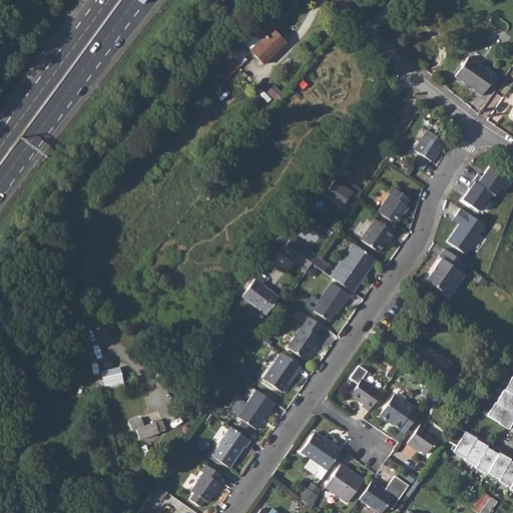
[(266,23),(249,40),(254,45),(249,50),(264,65),(286,43),(266,23)]
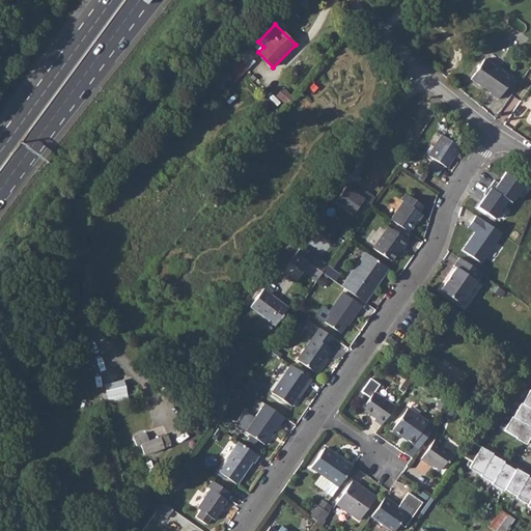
[(470,79),(480,85),(482,83),(492,89),(490,92),(488,93),(497,100),(511,78),(484,59),(470,79)]
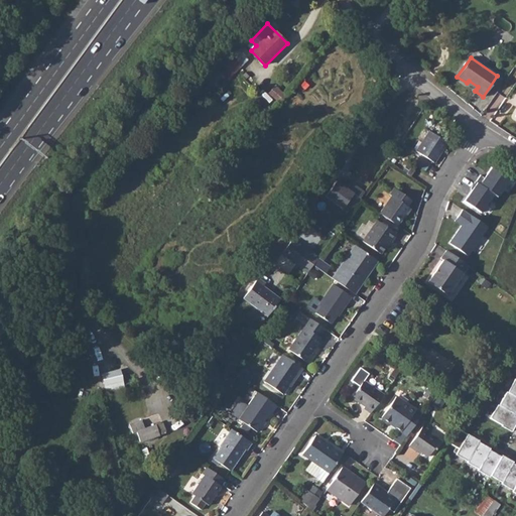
[(269,93),(280,102),(285,95),(274,86),(269,93)]
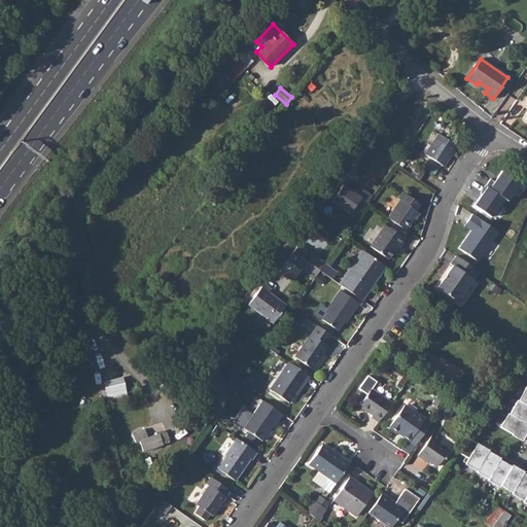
[(438,134),(425,153),(444,166),(457,145),(438,134)]
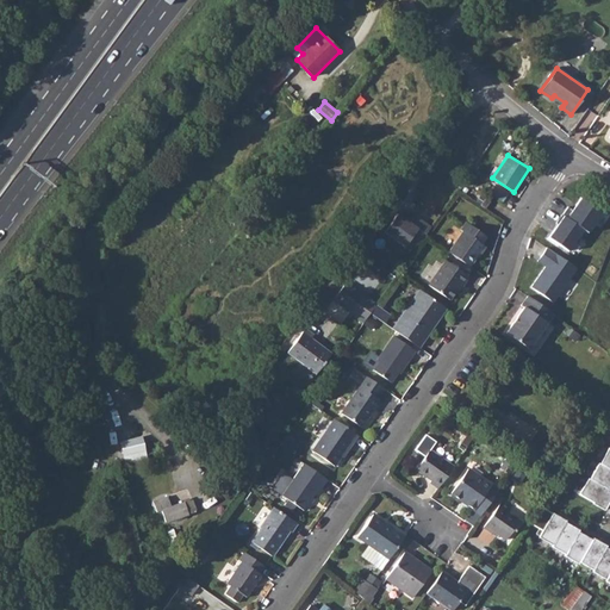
[(499,184),(493,194),(504,200),(511,191),(499,184)]
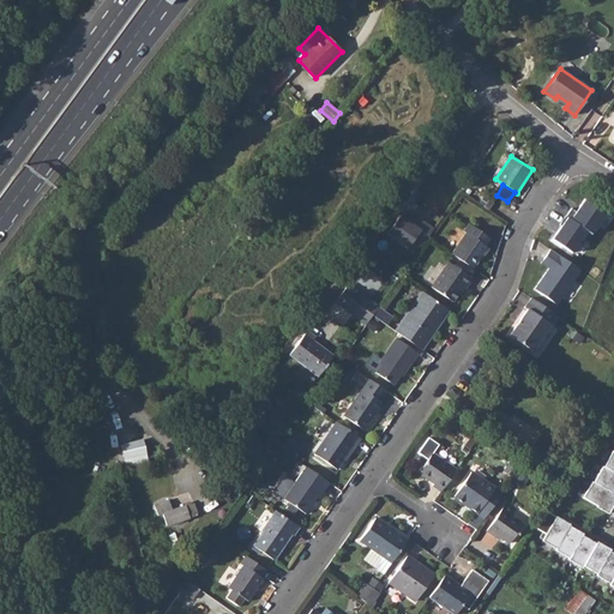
[(489,200),(485,208),(491,211),(495,204),(489,200)]
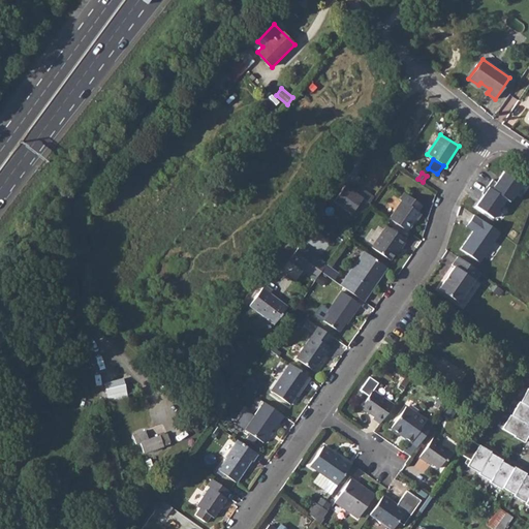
[(401,200),(389,218),(406,230),(412,221),(419,212),(417,211),(422,205),(404,191),(399,198),(401,200)]
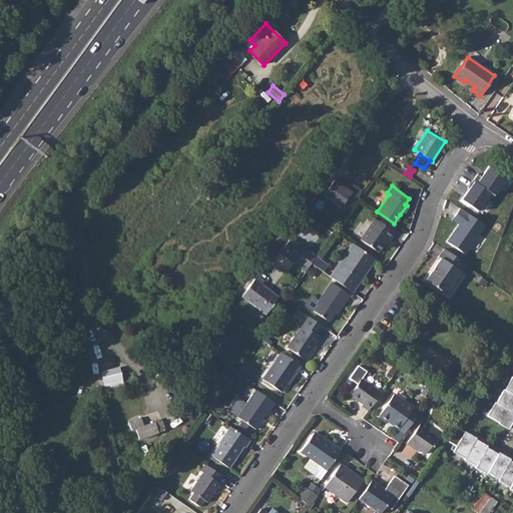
[(376,218),(361,238),(378,251),(388,238),(390,239),(395,232),(376,218)]
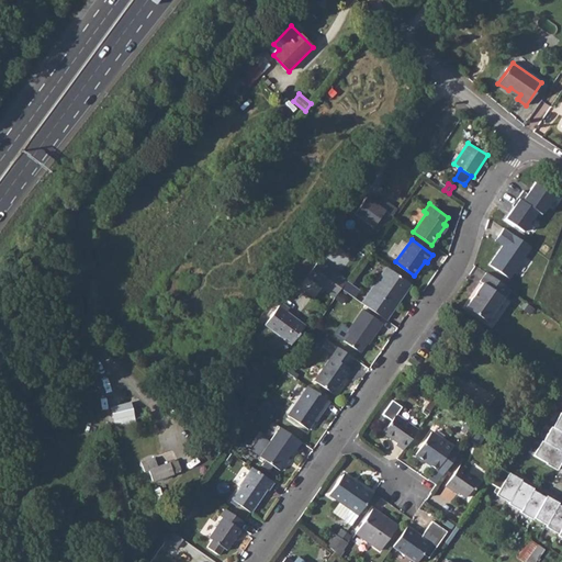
[(308,278),(336,296),(341,289),(347,281),(318,261),(308,278)]
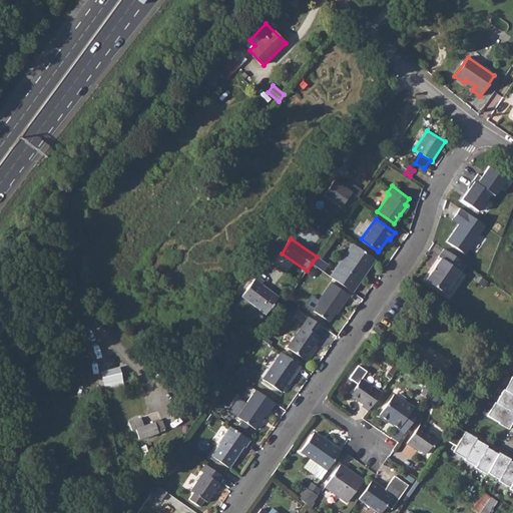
[(353,243),(331,277),(353,293),(362,280),(360,279),(367,270),(368,270),(376,260),(353,243)]
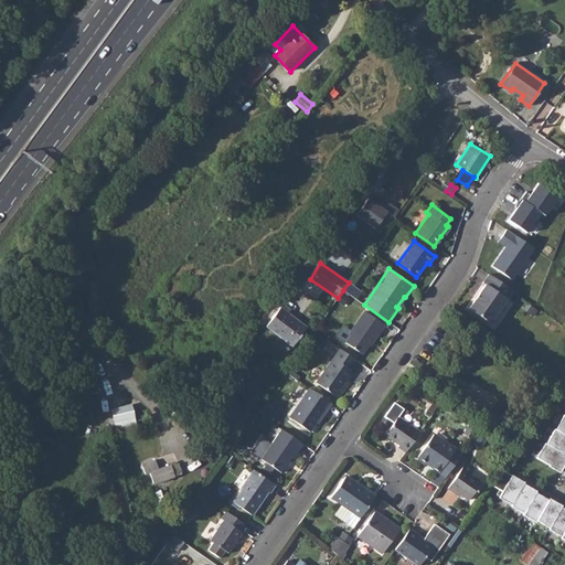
[(510,290),(487,274),(480,283),(483,285),(477,294),(479,296),(476,300),(473,298),(467,309),(488,323),(510,290)]
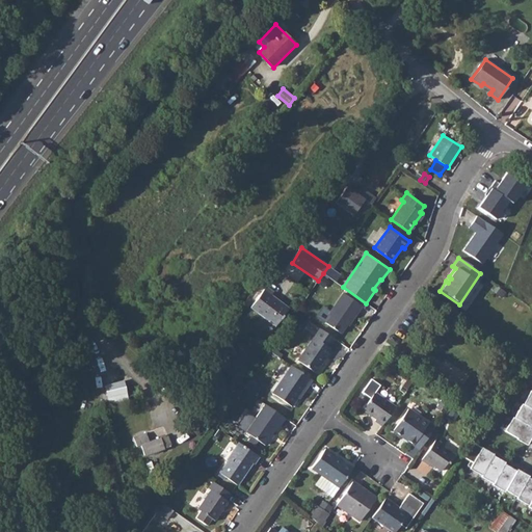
[(328,266),(323,273),(336,283),(341,275),(328,266)]
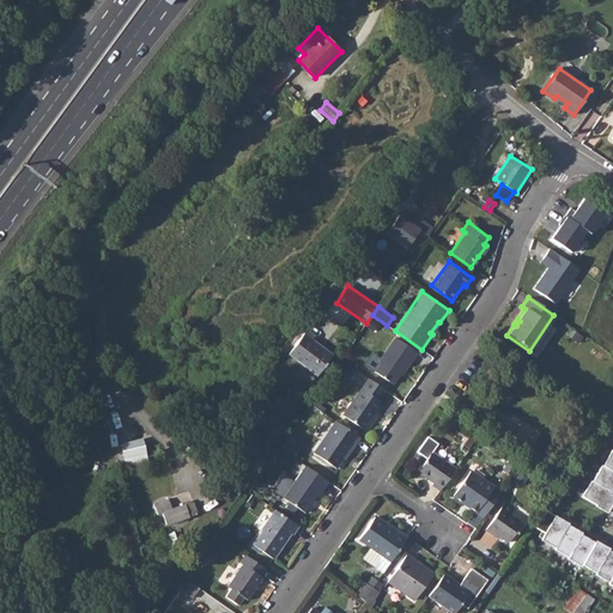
[(305,331),(289,354),(317,375),(332,356),(311,340),(314,337),(305,331)]
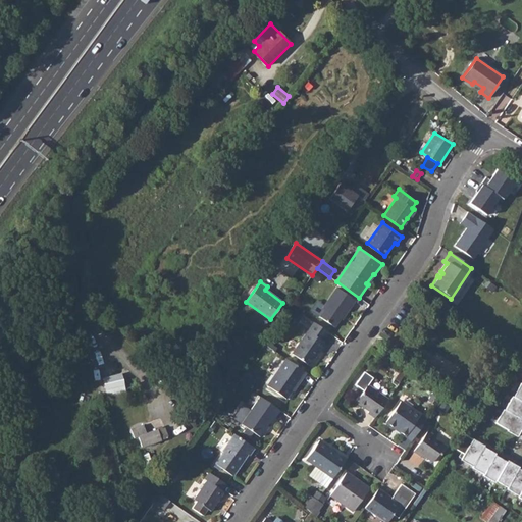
[(325,310),(320,316),(335,326),(344,315),(345,316),(356,300),(337,286),(323,308),(325,310)]
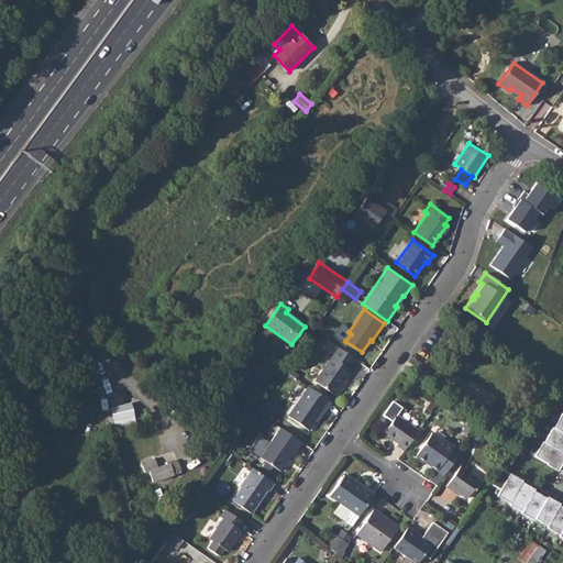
[(354,357),(339,348),(316,381),(332,393),(343,377),(344,378),(350,370),(348,367),(354,357)]
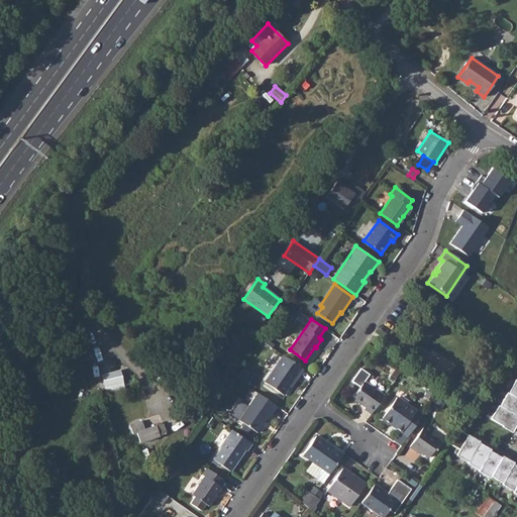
[(305,370),(284,354),(266,382),(285,394),(298,375),(300,377),(305,370)]
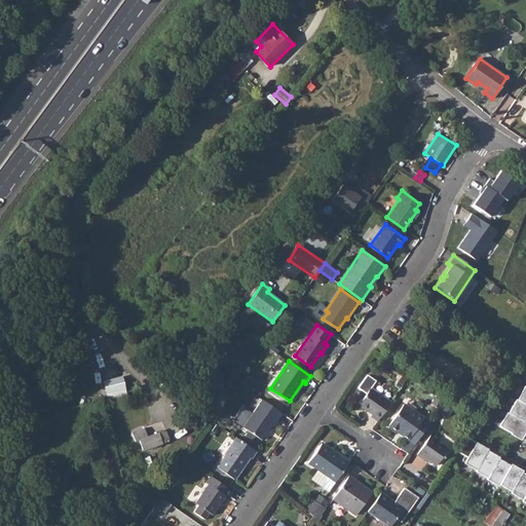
[(525,405),(525,386),(517,400),(525,405)]
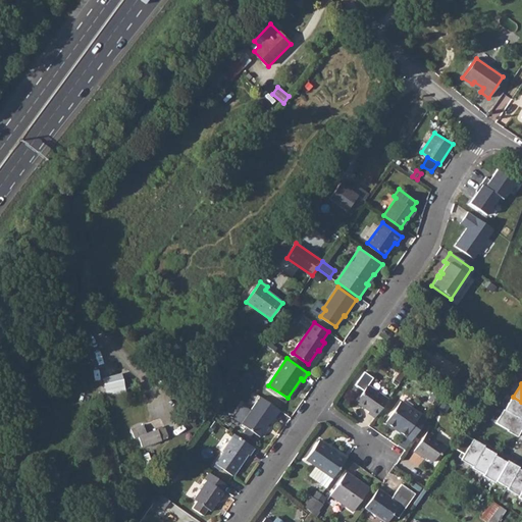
[(367,413),(374,418),(386,400),(367,385),(356,402),(368,411),(367,413)]
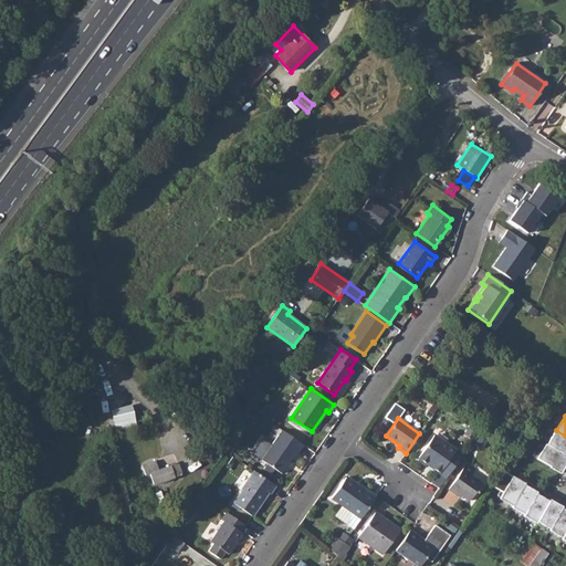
[(565,454),(565,436),(556,430),(555,429),(546,444),(565,454)]
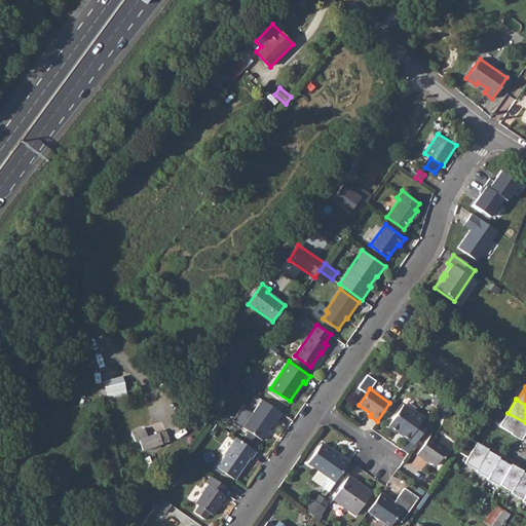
[(284,414),(263,400),(253,415),(247,411),(237,422),(263,441),(272,427),(274,427),(284,414)]
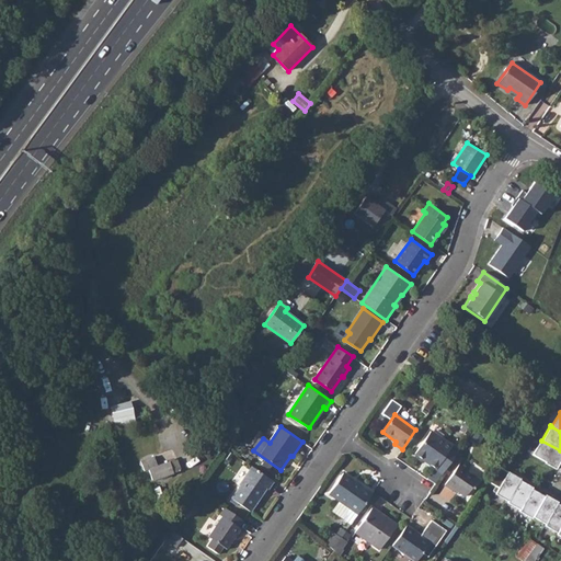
[(413,455),(434,469),(436,467),(443,471),(456,454),(449,449),(450,447),(428,432),(413,455)]
